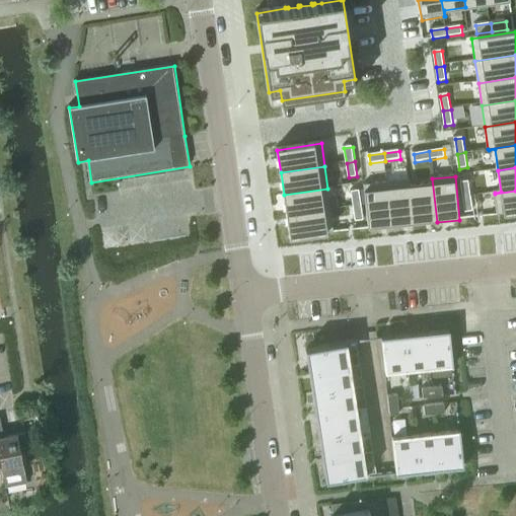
[(411,180),(410,180),(415,225),(437,222),(432,178),(432,185),(412,187),(411,180)]
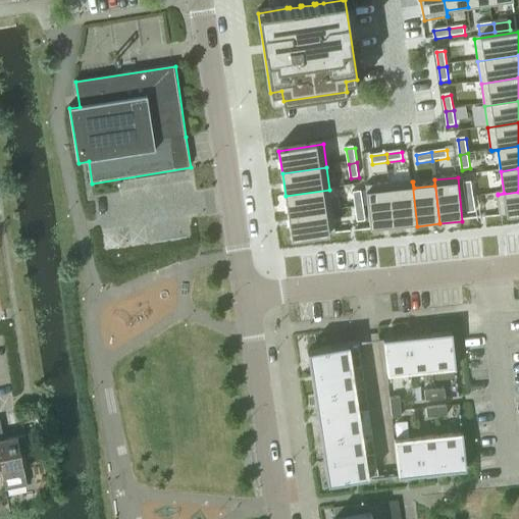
[(412,182),(390,185),(395,228),(417,226),(412,182)]
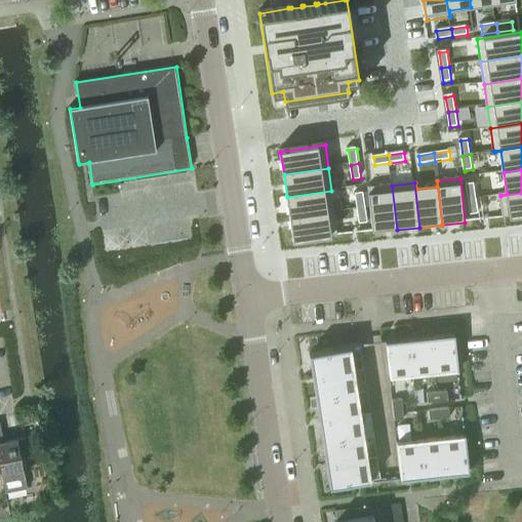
[(475,184),(467,186),(469,200),(477,199),(475,184)]
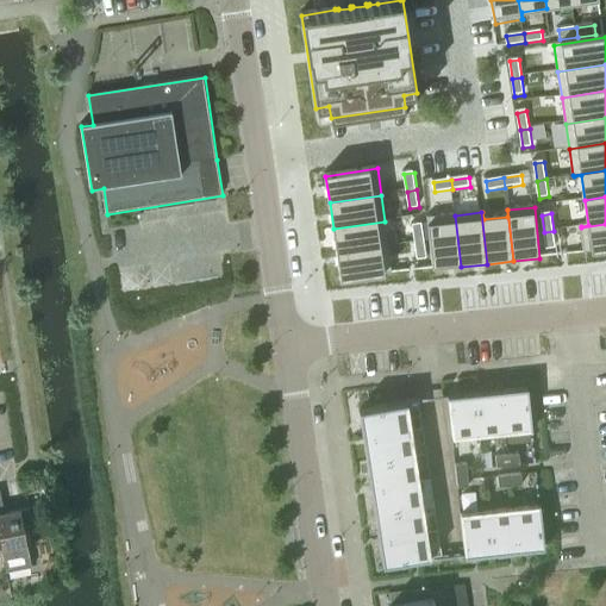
[(455,216),(429,218),(433,269),(461,267),(455,216)]
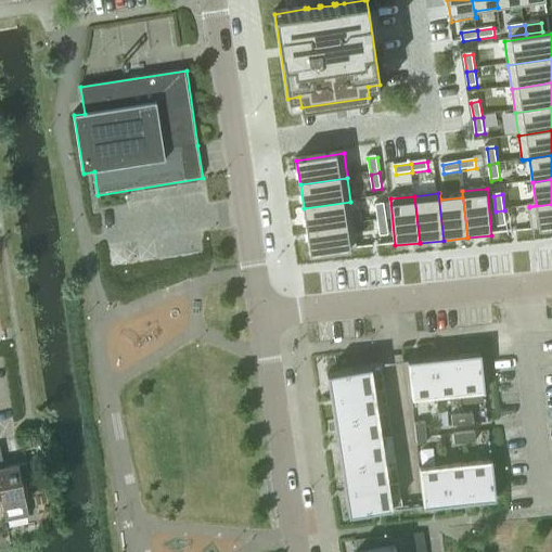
[(350,202),(304,208),(307,232),(355,225),(350,202)]
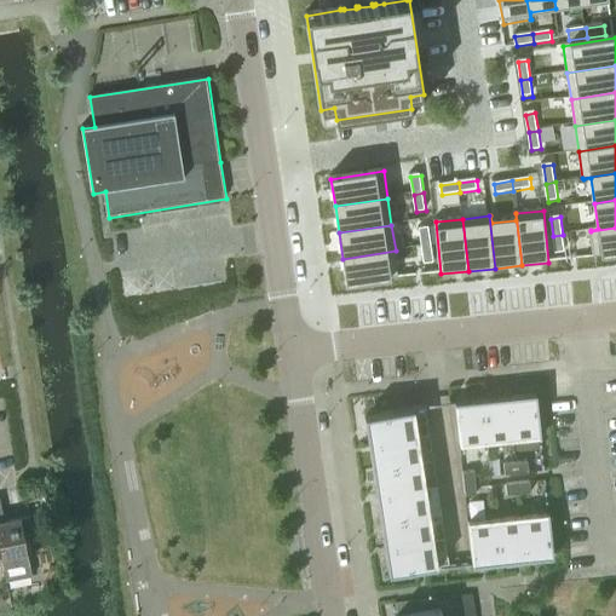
[(430,228),(420,229),(422,247),(432,246),(430,228)]
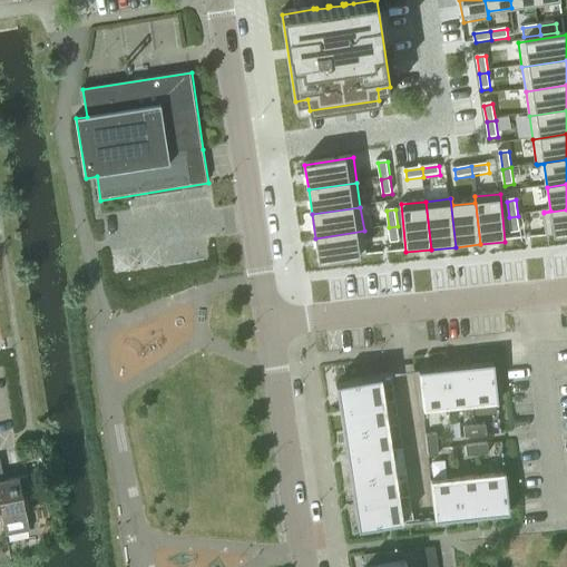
[(566,209),(544,213),(547,237),(566,234),(566,209)]
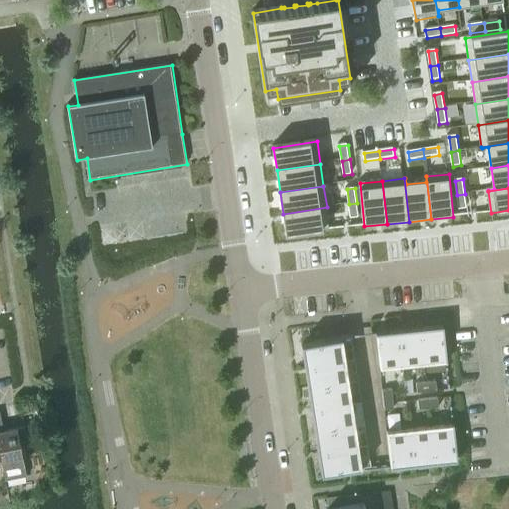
[(465,194),(457,195),(459,210),(467,209),(465,194)]
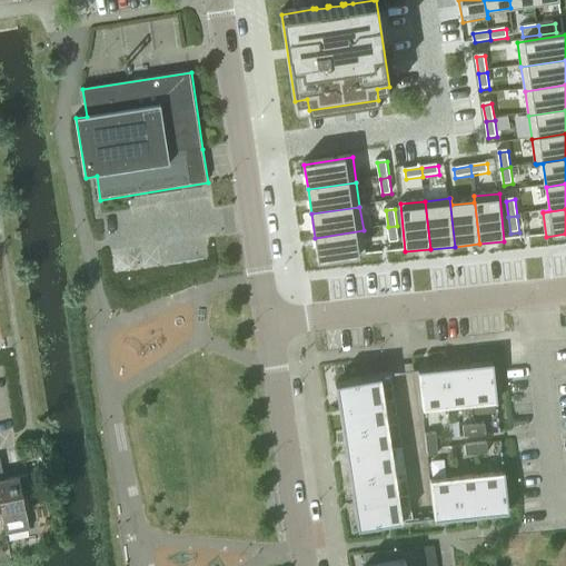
[(397,226),(388,227),(390,244),(399,242),(397,226)]
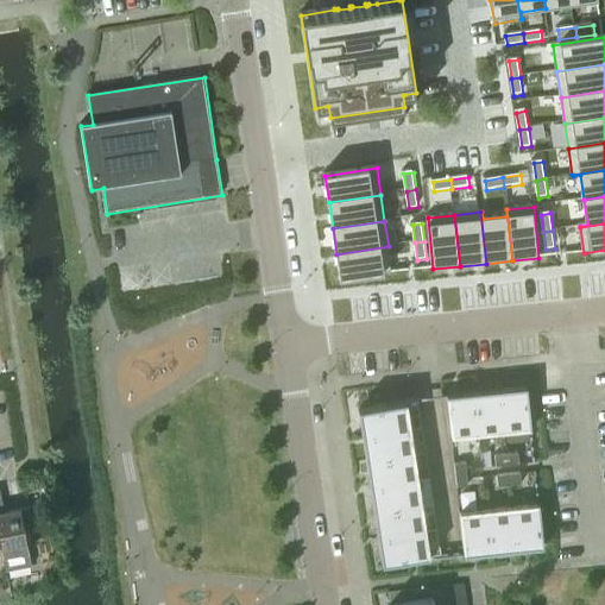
[(389,246),(336,254),(341,281),(392,273),(389,246)]
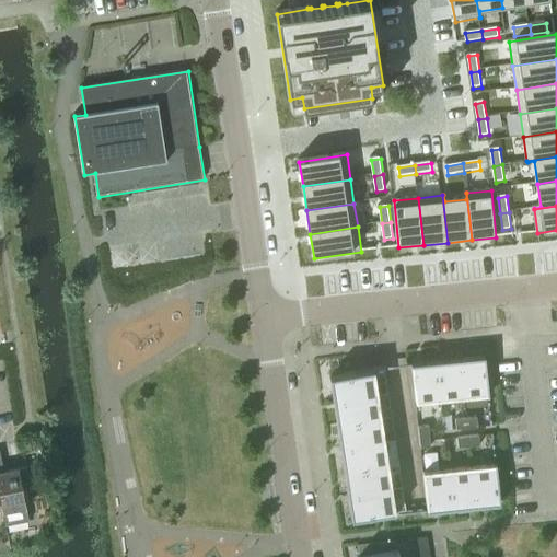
[(486,358),(462,361),(466,399),(490,397),(486,358)]
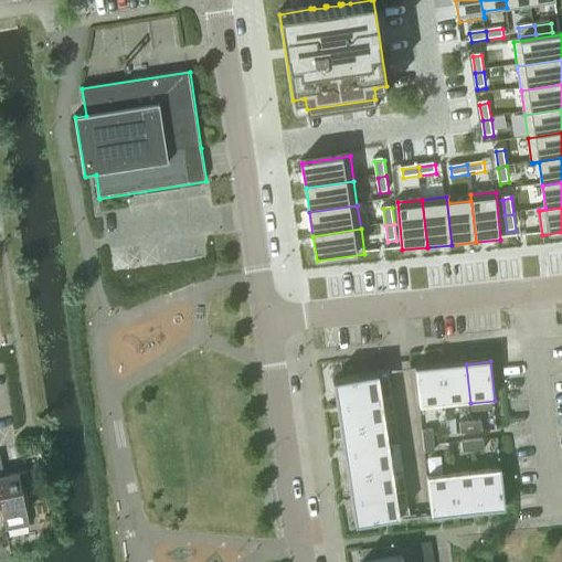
[(466,364),(442,367),(446,406),(470,403),(466,364)]
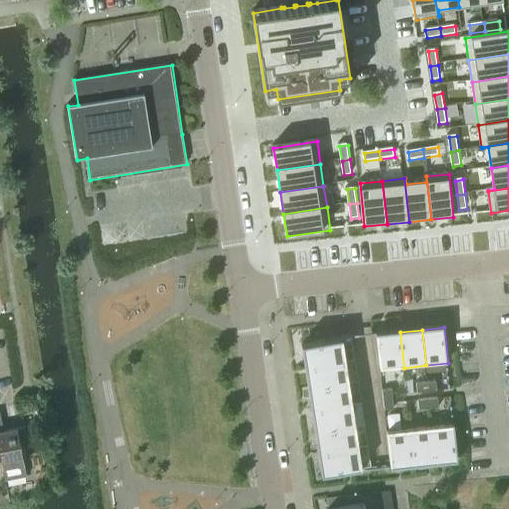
[(400,332),(378,334),(382,370),(404,368),(400,332)]
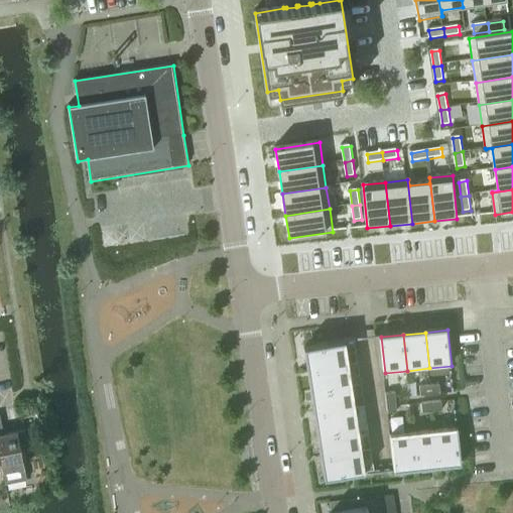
[(346,342),(305,348),(308,371),(349,365),(346,342)]
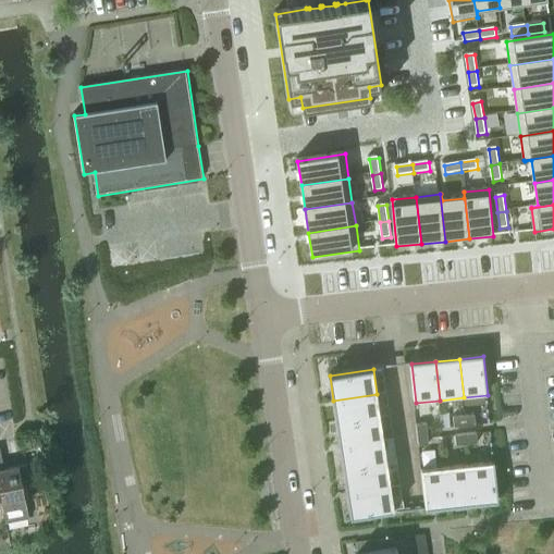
[(377,394),(333,401),(336,423),(381,417),(377,394)]
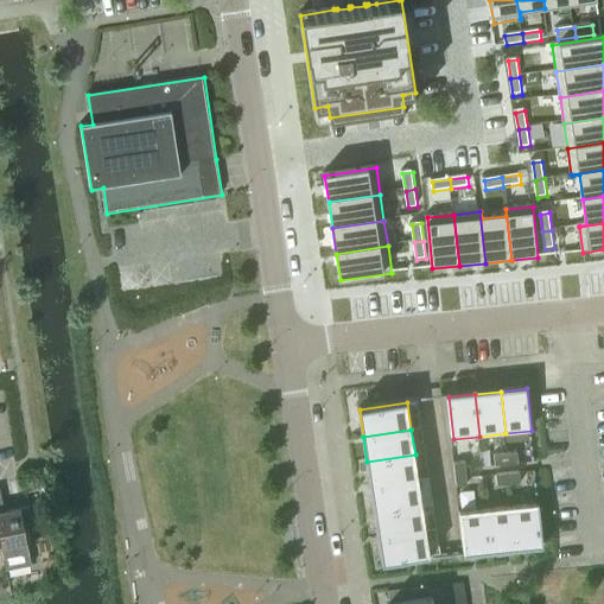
[(415,455),(367,462),(372,488),(419,479),(415,455)]
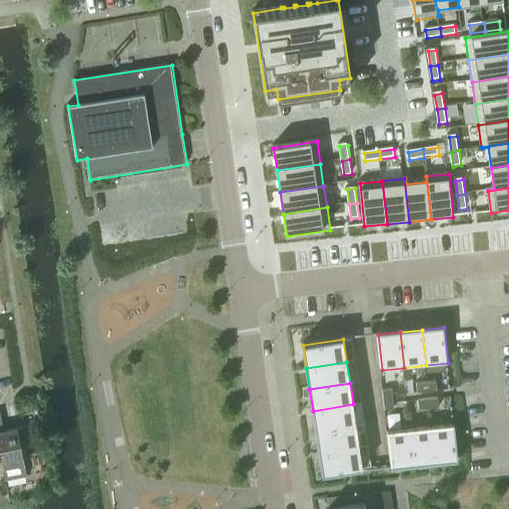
[(437,383),(428,384),(429,393),(438,392),(437,383)]
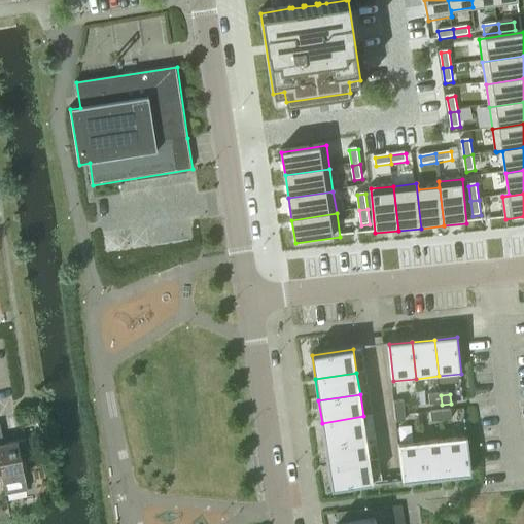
[(441,395),(430,396),(431,406),(442,405),(441,395)]
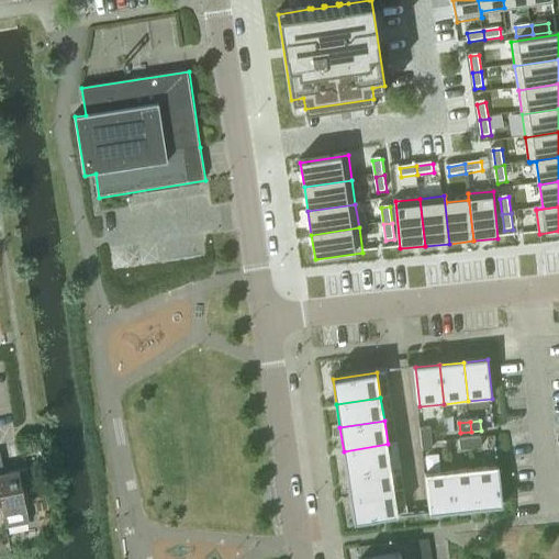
[(432,429),(422,431),(423,442),(433,440),(432,429)]
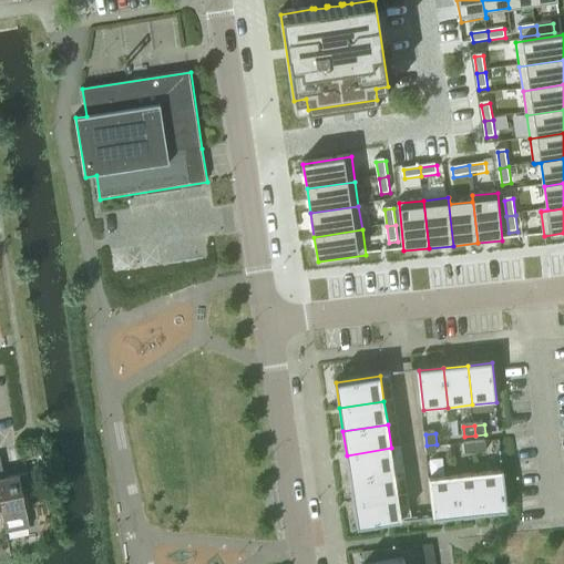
[(486,443),(475,444),(477,454),(488,453),(486,443)]
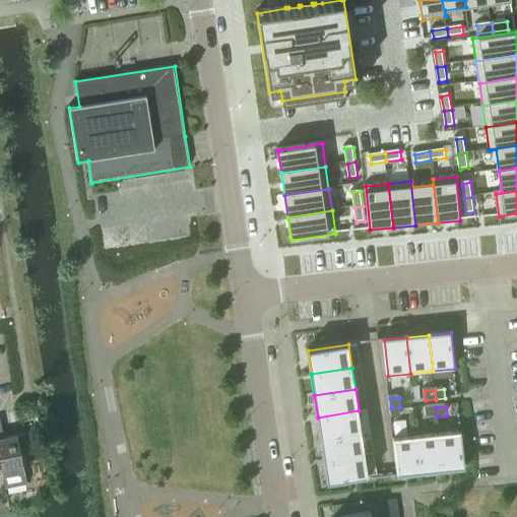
[(400,407),(391,408),(392,417),(401,416),(400,407)]
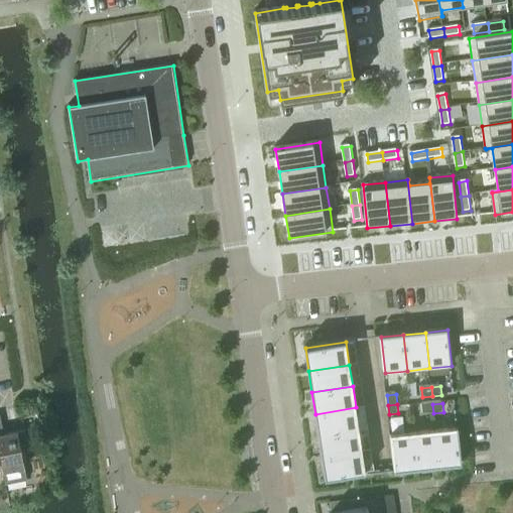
[(432,404),(423,405),(423,414),(433,413),(432,404)]
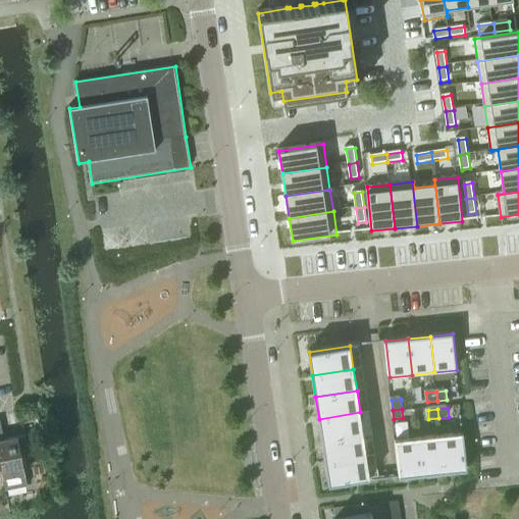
[(360,412),(319,419),(322,440),(363,434),(360,412)]
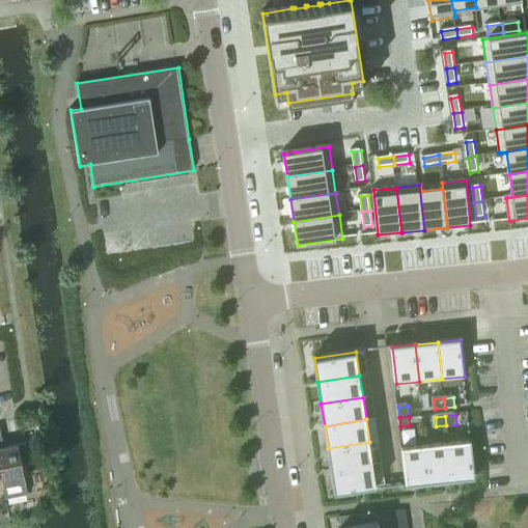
[(369,442),(328,448),(331,470),(372,464),(369,442)]
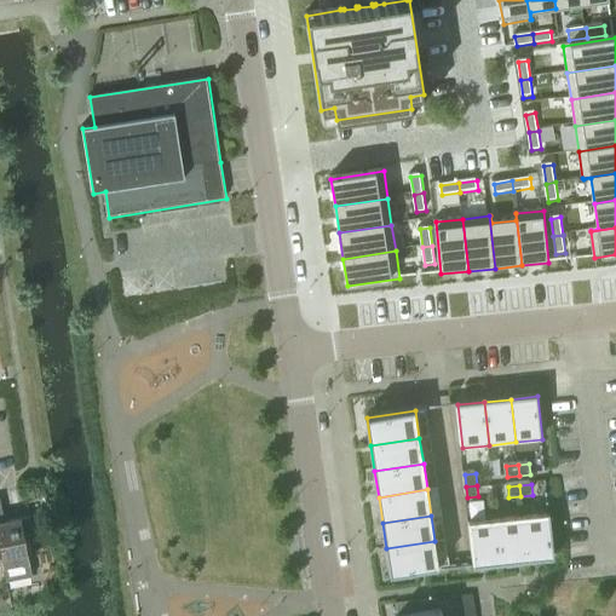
[(551,516),(523,519),(528,562),(556,559),(551,516)]
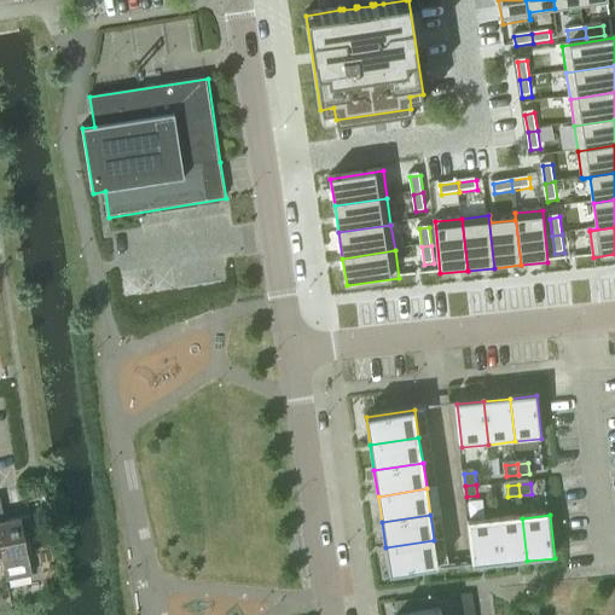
[(522,518),(497,521),(502,564),(527,561),(522,518)]
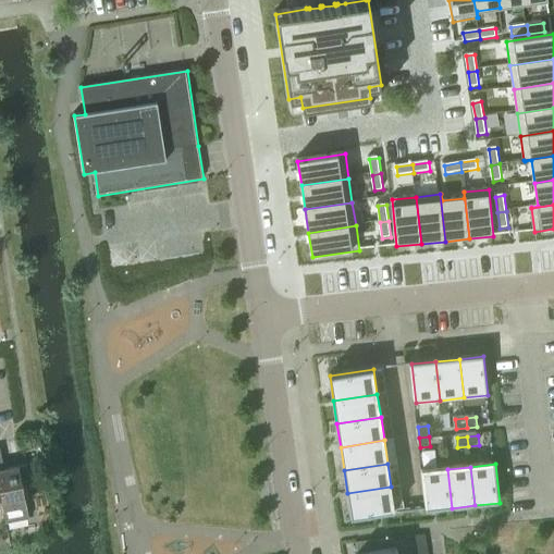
[(21,469),(0,472),(0,484),(5,513),(9,526),(32,520),(28,508),(27,503),(31,503),(27,489),(25,490),(21,469)]
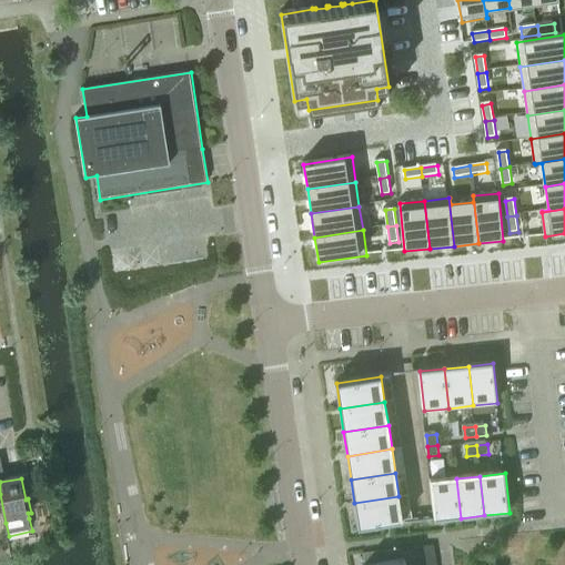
[(456,478),(431,481),(435,521),(461,518),(456,478)]
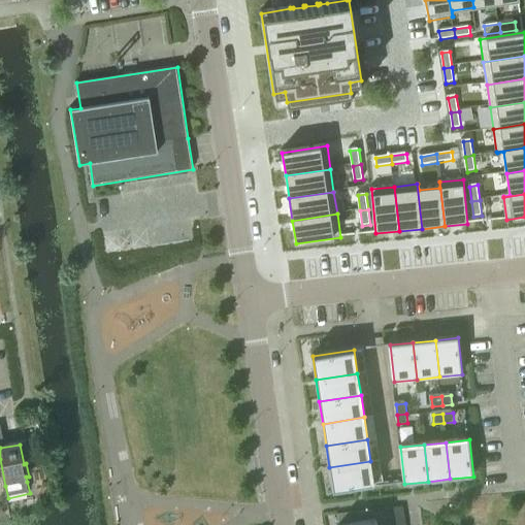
[(370,461),(329,467),(332,491),(374,485),(370,461)]
